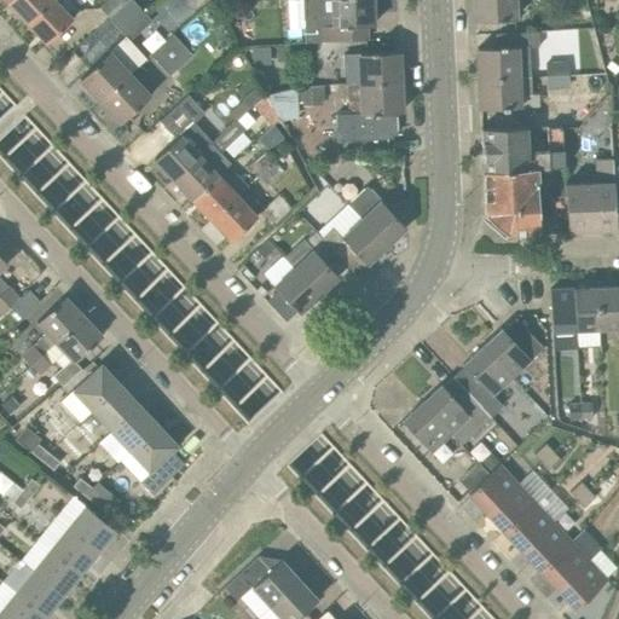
[(11,0),(9,3),(27,22),(50,0),(11,0)]
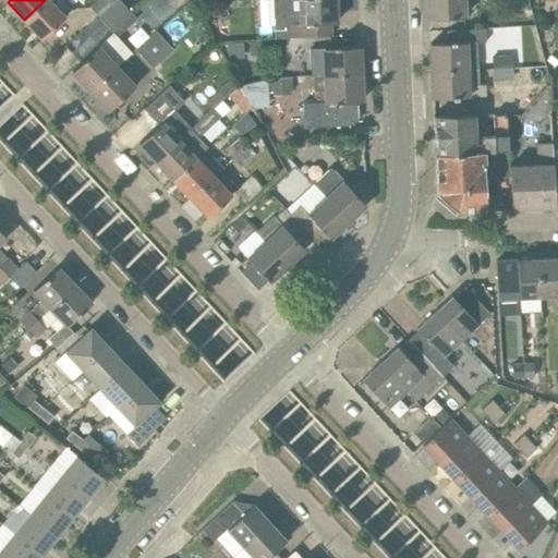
[(47,0),(45,0),(24,20),(41,39),(64,19),(47,0)]
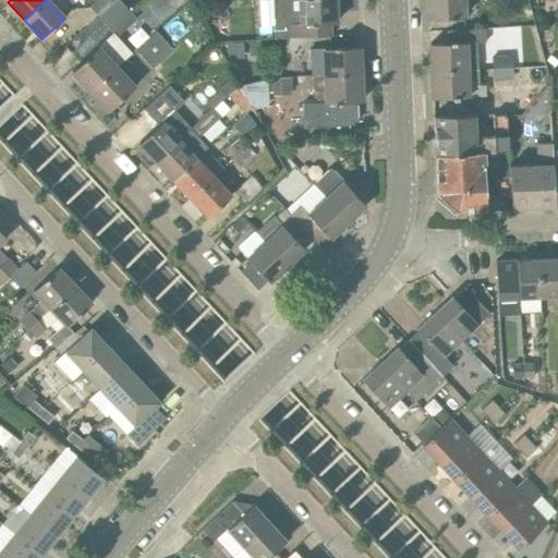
[(97,0),(91,7),(99,16),(116,0),(97,0)]
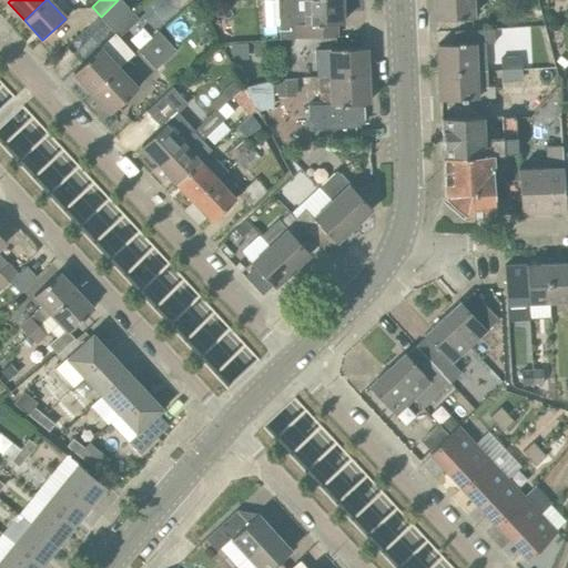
[(121,0),(118,0),(101,17),(119,39),(139,20),(121,0)]
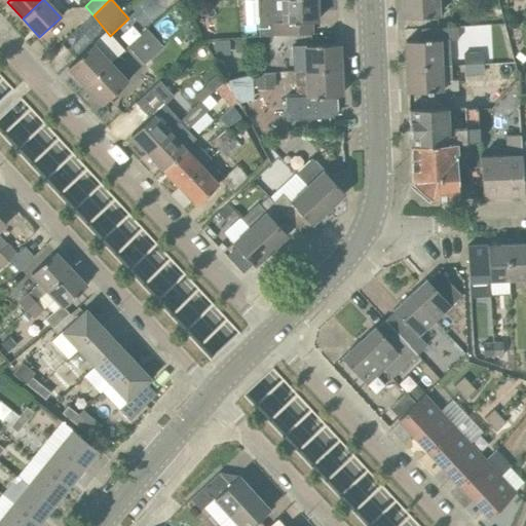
[(266,23),(267,36),(311,35),(311,23),(317,23),(315,0),(267,0),(268,12),(268,22),(266,23)]
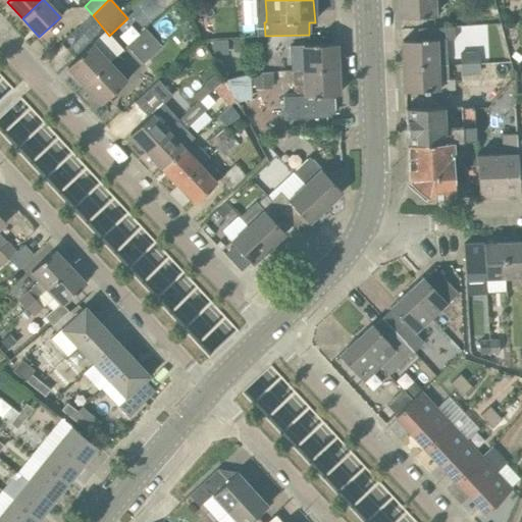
[(419,18),(425,18),(425,17),(436,16),(435,0),(400,0),(401,18),(419,17),(419,18)]
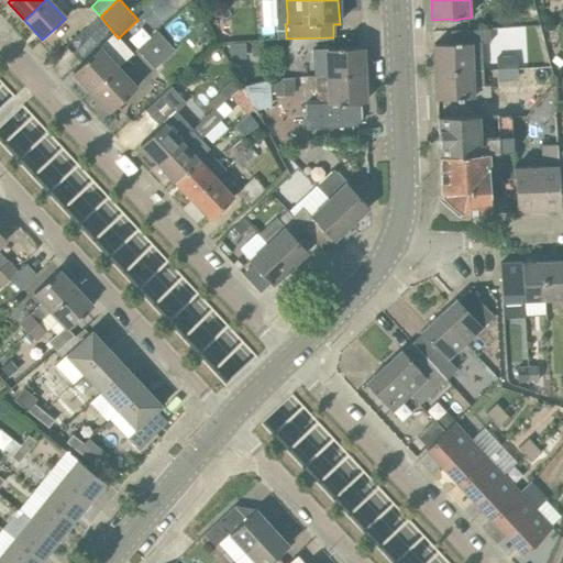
[(199,17),(191,7),(185,13),(192,22),(199,17)]
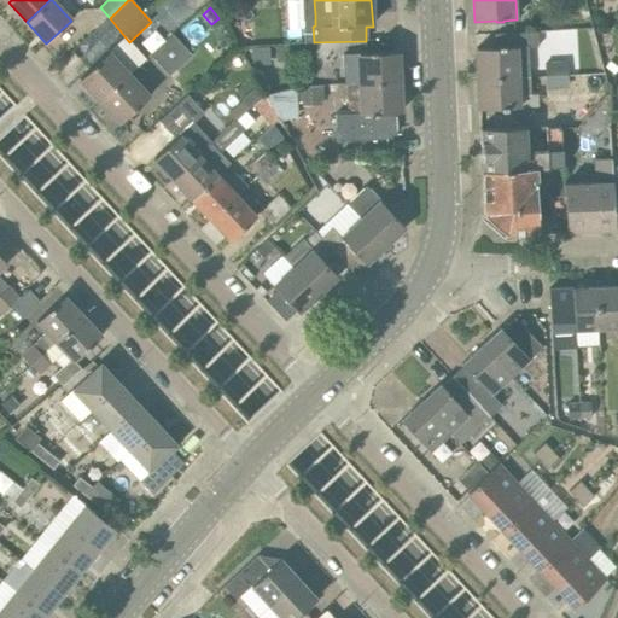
[(478,79),(530,77),(529,47),(538,47),(537,33),(495,35),(496,48),(477,50),(478,79)]
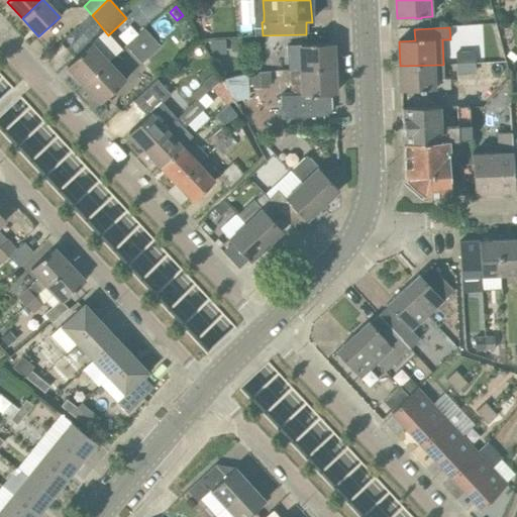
[(139,33),(126,45),(142,64),(161,46),(144,28),(139,33)]
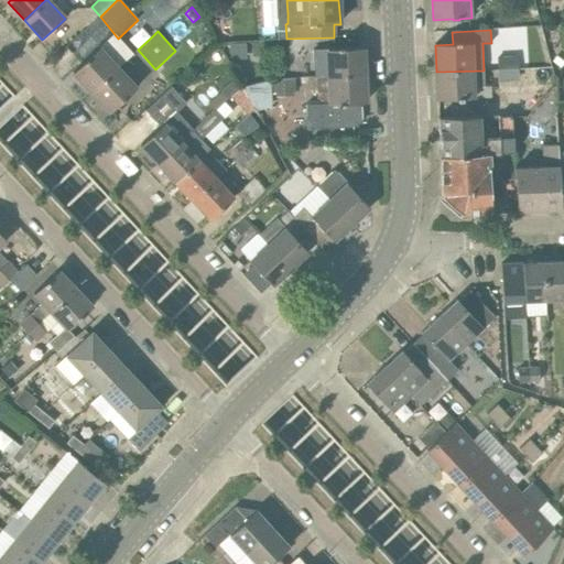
[(229,42),(229,58),(246,58),(246,41),(229,42)]
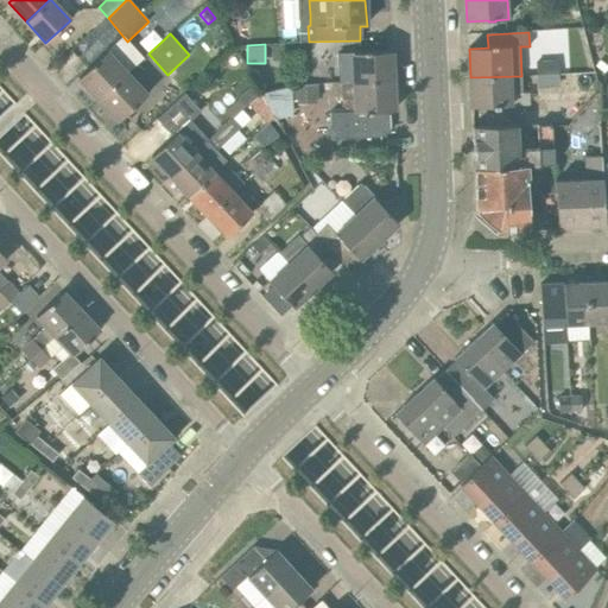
[(78,78),(97,99),(128,71),(109,50),(78,78)]
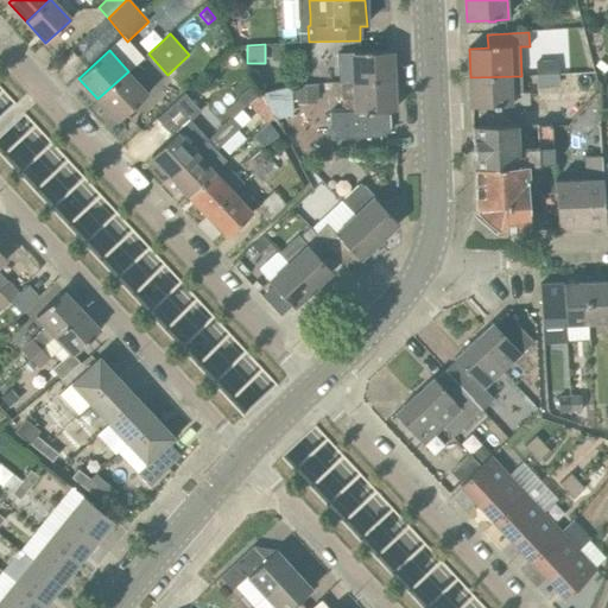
[(339,83),(342,83),(354,82),(393,81),(392,52),(371,52),(371,51),(337,54),(339,83)]
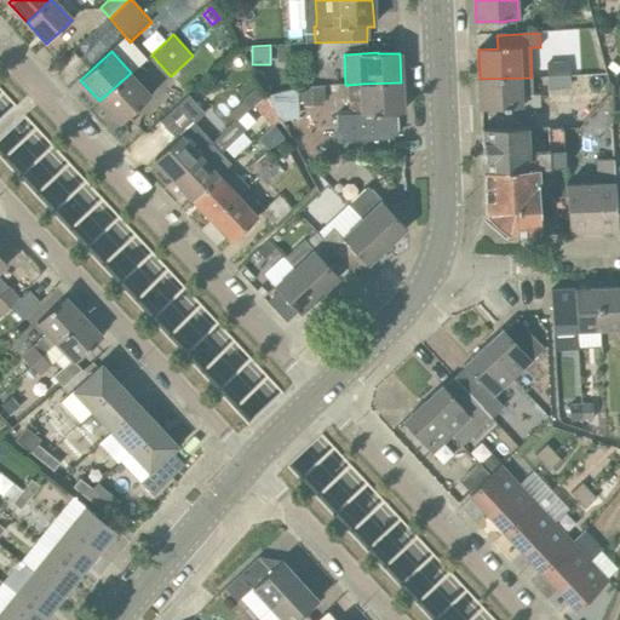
[(607,67),(616,74),(619,69),(619,67),(612,61),(607,67)]
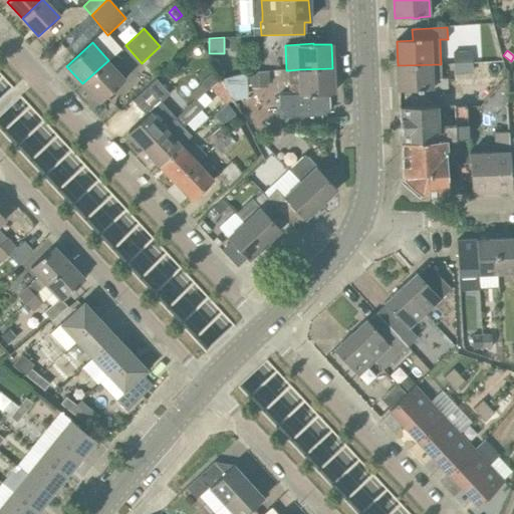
[(454,63),(472,63),(472,51),(454,52),(454,63)]
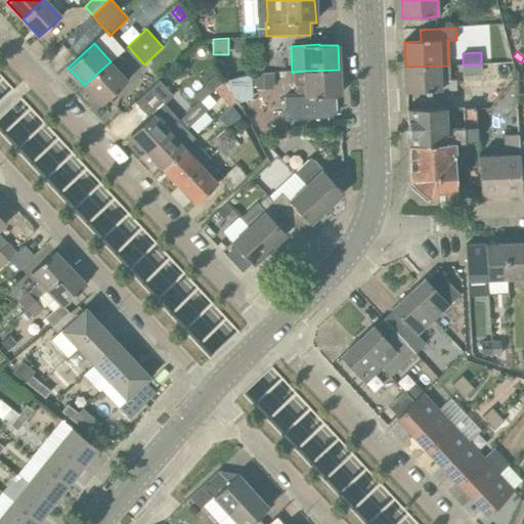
[(111,61),(84,85),(102,104),(128,81),(111,61)]
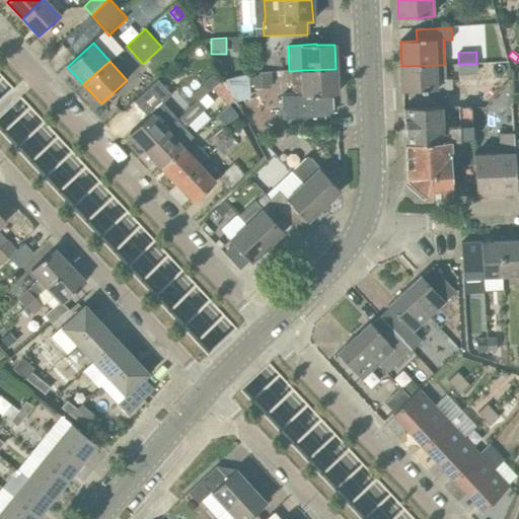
[(476,64),(458,64),(459,75),(477,75),(476,64)]
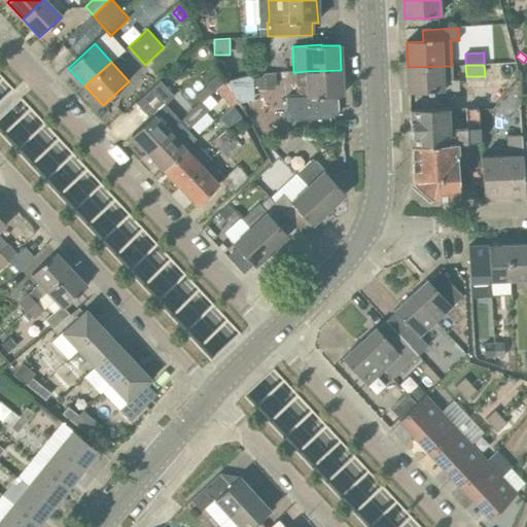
[(427,94),(432,94),(432,92),(445,92),(445,80),(452,80),(452,66),(408,67),(409,94),(427,93),(427,94)]
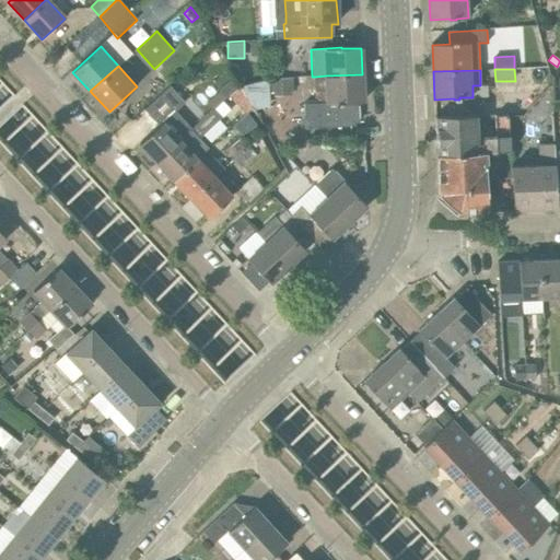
[(315,103),(304,103),(305,128),(356,126),(354,103),(363,102),(362,74),(326,76),(315,77),(315,103)]
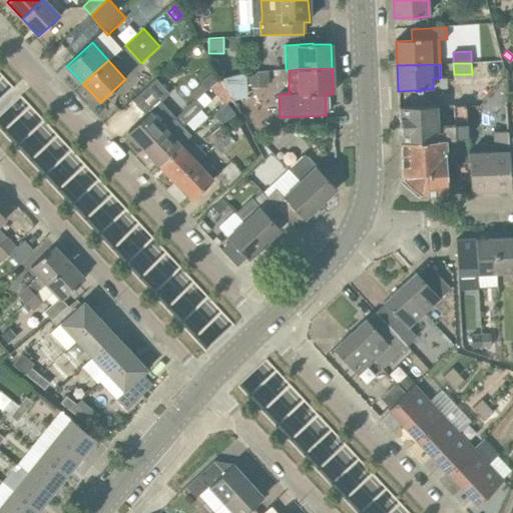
[(230,95),(238,95),(247,93),(247,85),(250,85),(250,88),(268,87),(268,84),(270,84),(269,71),(246,73),(228,77),(230,95)]
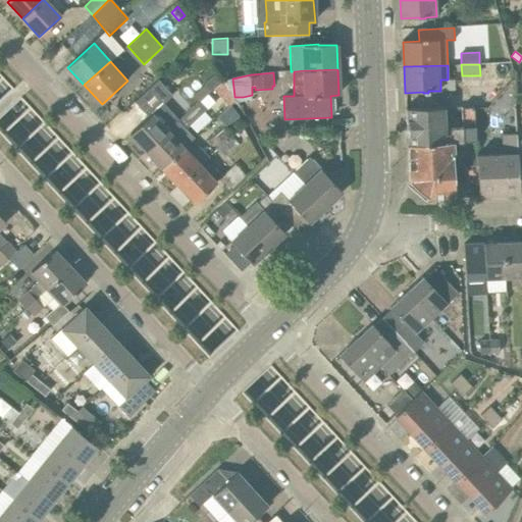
[(211,90),(220,81),(215,74),(205,84),(211,90)]
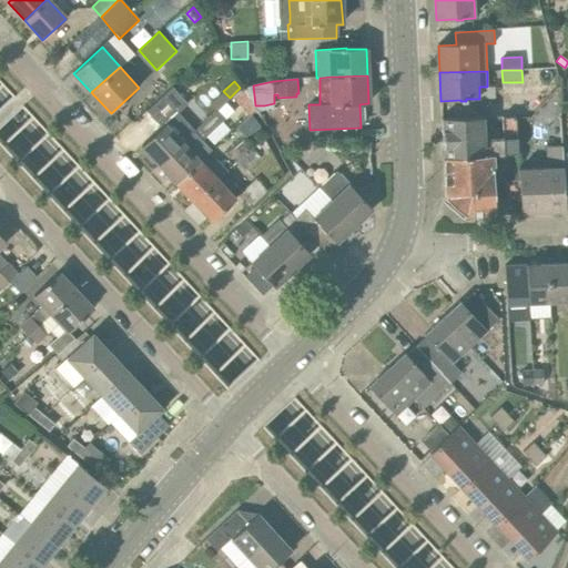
[(244,95),(231,101),(234,111),(247,105),(244,95)]
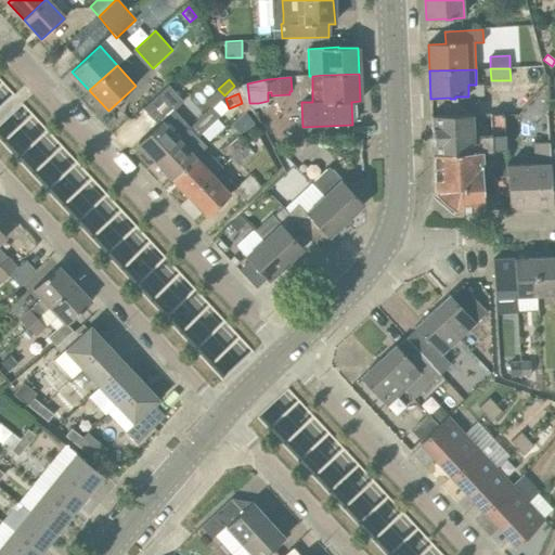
[(209,105),(195,119),(206,131),(220,117),(209,105)]
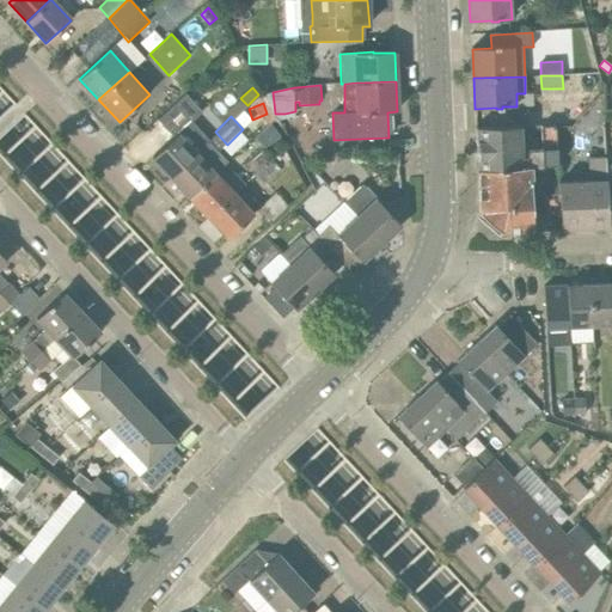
[(153,158),(171,177),(210,141),(191,121),(153,158)]
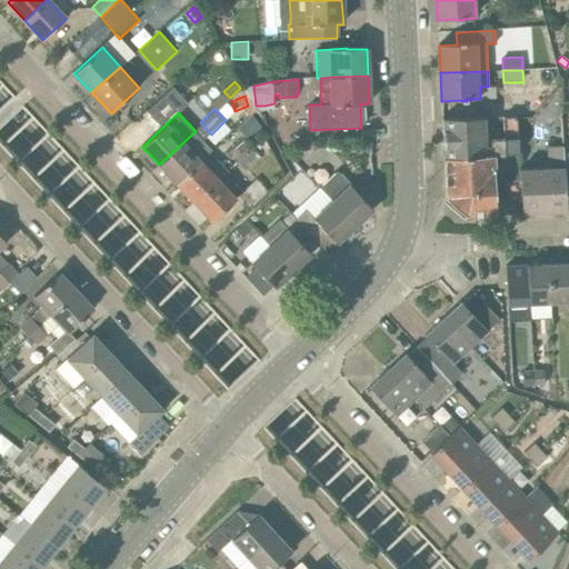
[(247,140),(261,129),(253,112),(238,129),(247,140)]
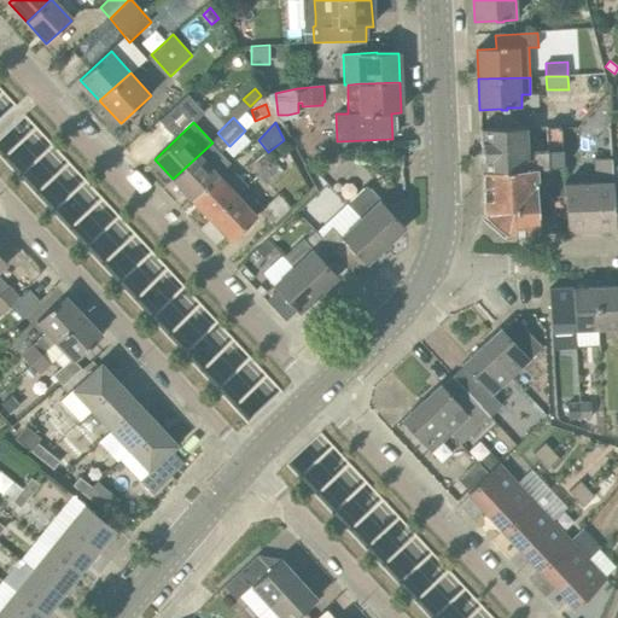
[(482,172),(537,170),(537,169),(564,167),(561,127),(547,127),(547,150),(535,151),(532,153),(534,158),(528,158),(526,127),(503,128),(481,129),(482,172)]
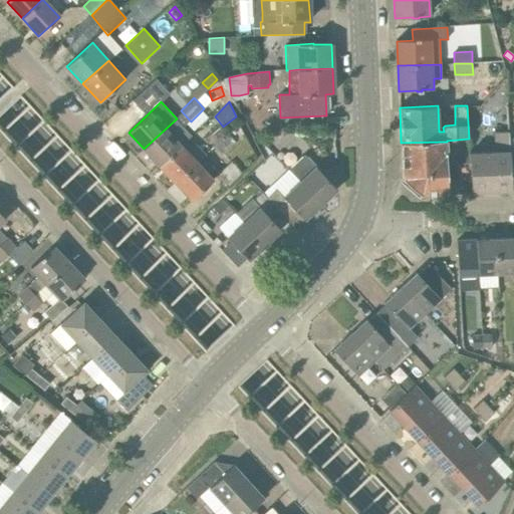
[(511,184),(509,138),(507,105),(488,105),(489,134),(495,134),(495,151),(470,152),(470,163),(471,193),(512,191),(511,184)]
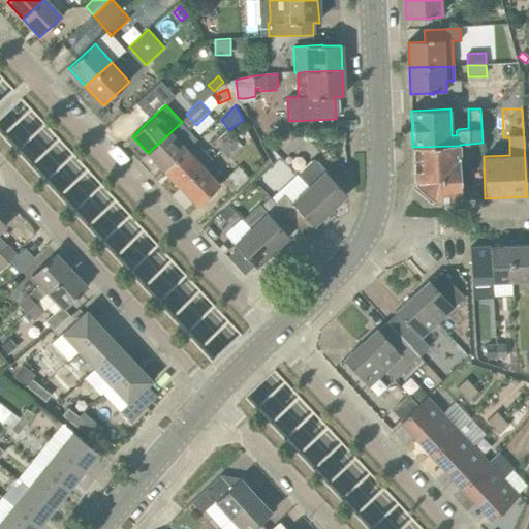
[(148,153),(164,172),(193,145),(192,144),(187,149),(173,132),(182,123),(182,122),(148,153)]
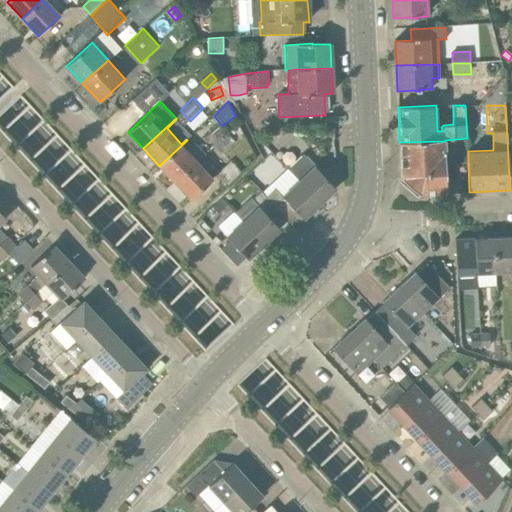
[(206,138),(214,146),(227,134),(219,126),(206,138)]
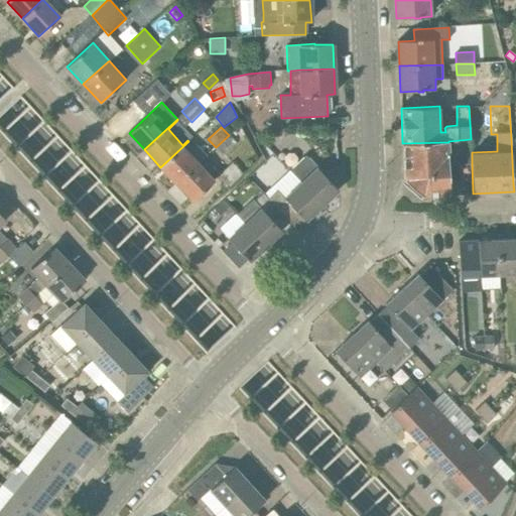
[(245,135),(238,127),(231,133),(239,141),(245,135)]
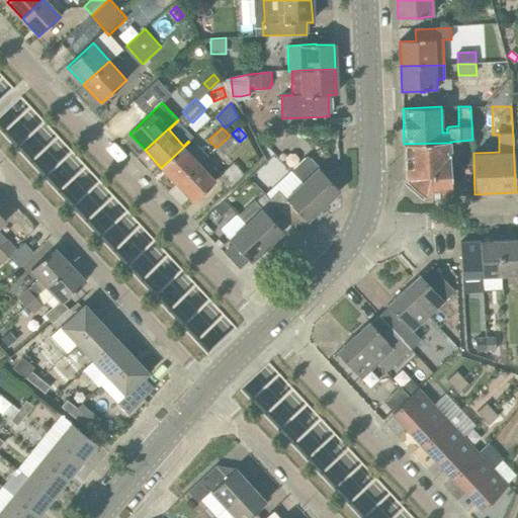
[(328,137),(337,137),(337,127),(328,127),(328,137)]
